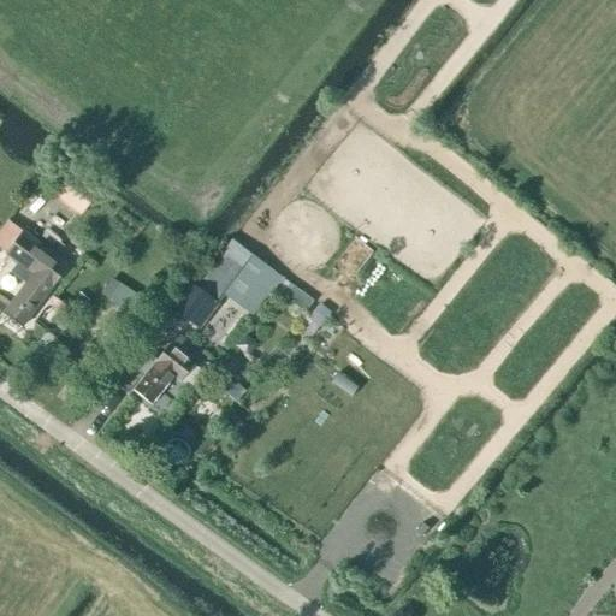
[(47,193),(81,218),(99,194),(66,169),(47,193)]
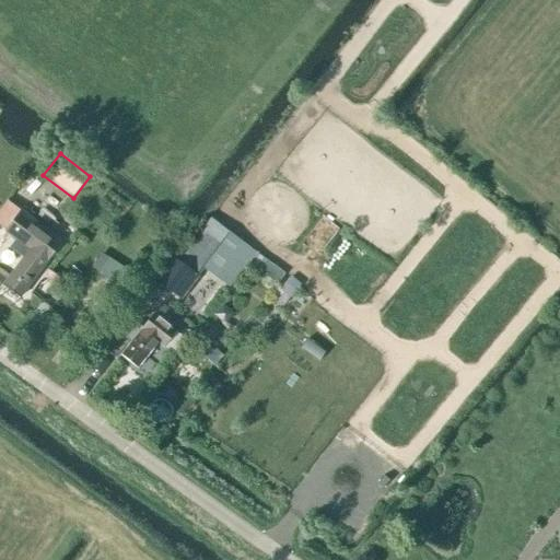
[(23,258),(3,286),(20,298),(41,270),(37,267),(43,260),(46,263),(61,242),(20,211),(4,232),(19,243),(13,251),(23,258)]
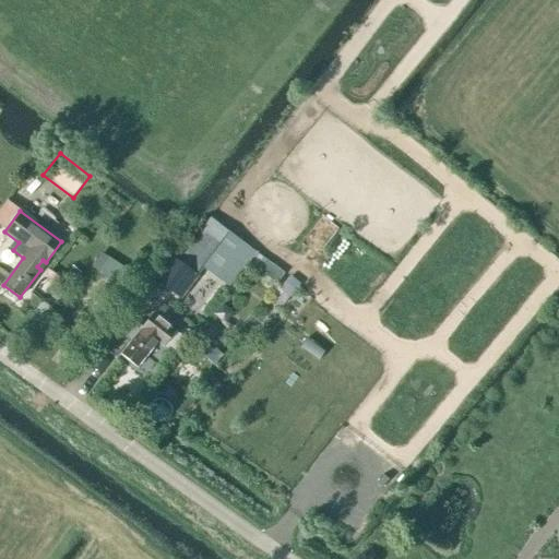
[(181,263),(199,277),(204,269),(203,269),(221,246),(204,234),(181,263)]
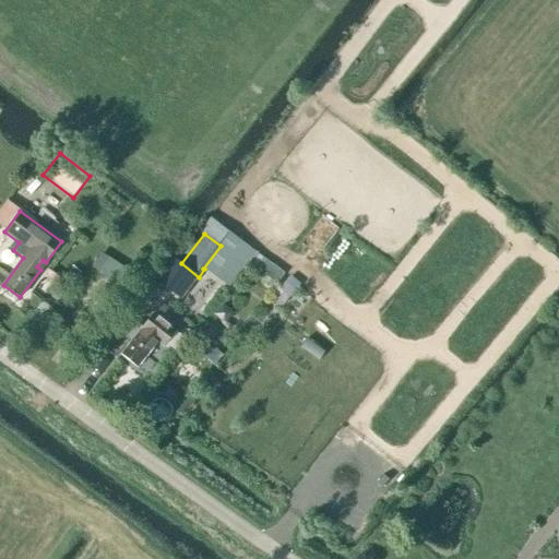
[(229,287),(256,252),(249,247),(222,282),(229,287)]
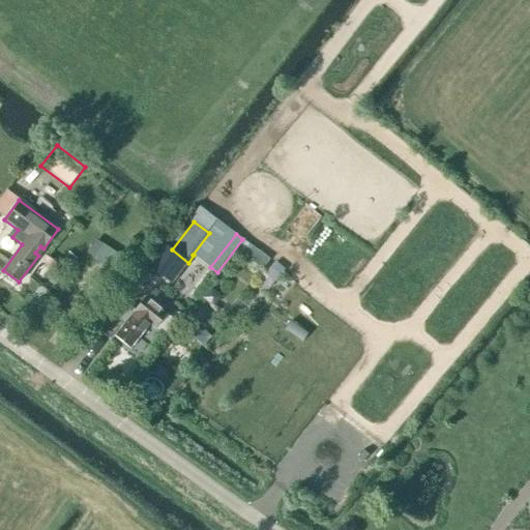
[(172,285),(188,263),(172,249),(155,271),(172,285)]
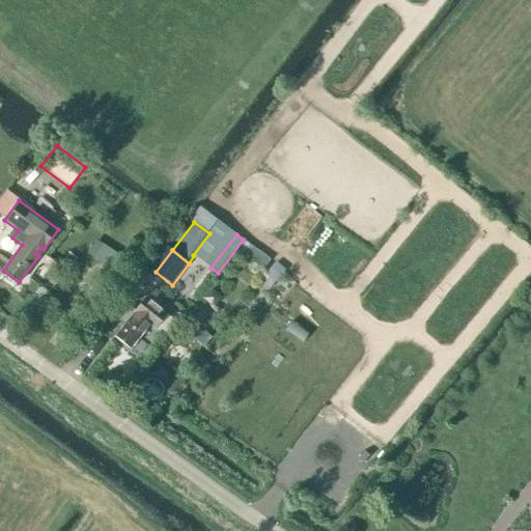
[(99,270),(103,285),(121,280),(117,264),(99,270)]
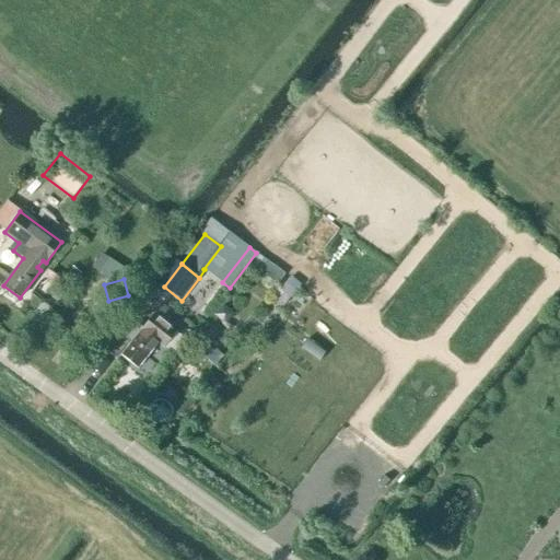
[(284,284),(273,298),(283,306),(295,293),(284,284)]
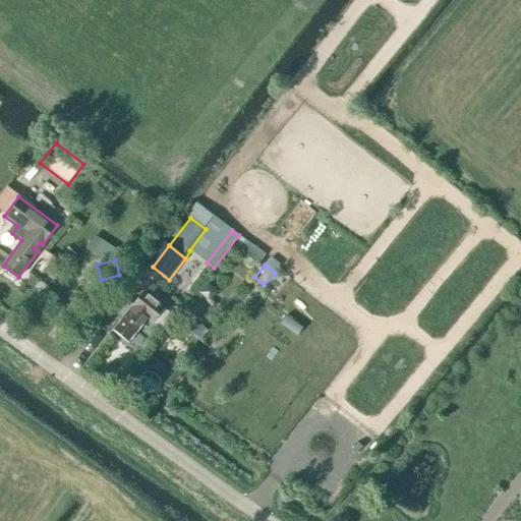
[(152,324),(163,310),(142,293),(131,307),(131,308),(112,332),(127,344),(147,320),(152,324)]
